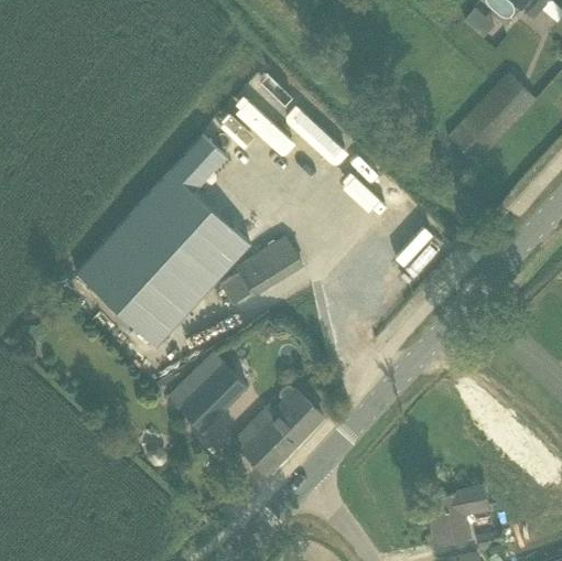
[(561,0),(510,0),(532,19),(549,0),(552,0),(561,8),(561,0)]
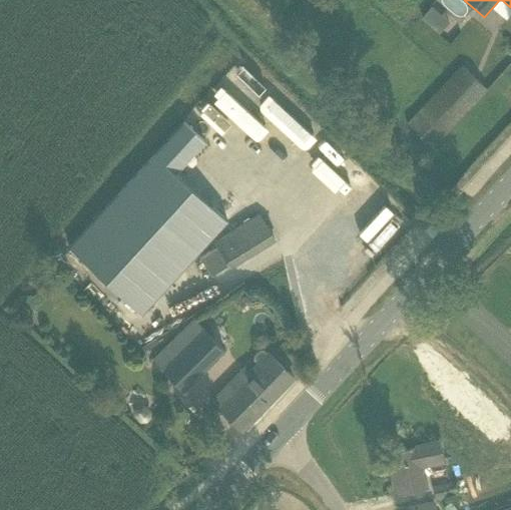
[(409,126),(419,136),(433,150),(488,92),(464,68),(409,126)]
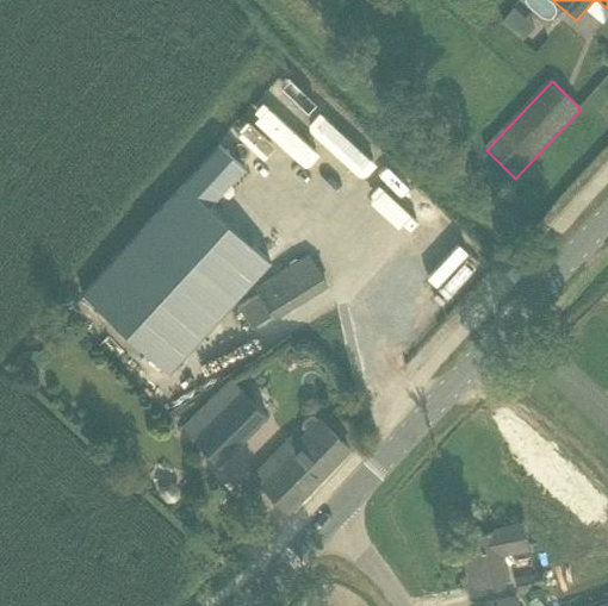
[(206,204),(236,172),(240,167),(221,149),(81,295),(169,376),(271,264),(206,204)]
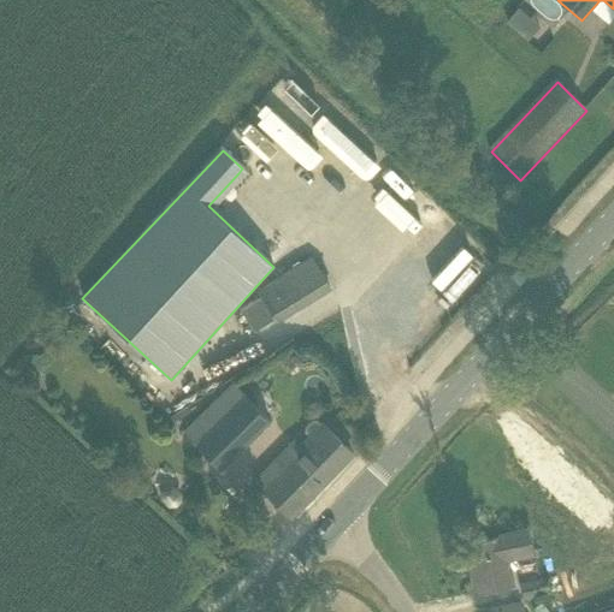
[(313,262),(261,295),(264,301),(242,313),(255,334),(277,322),(278,325),(331,291),(313,262)]
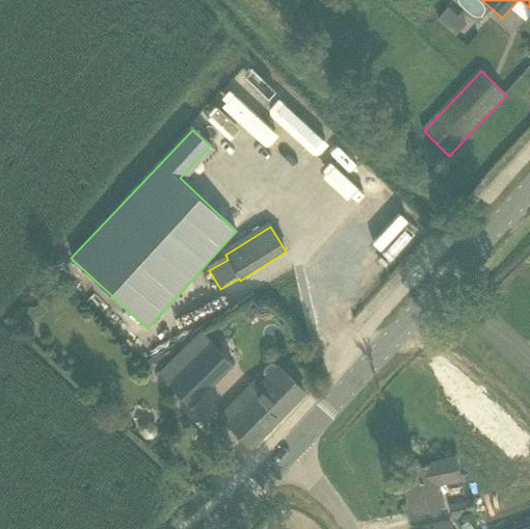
[(246,315),(245,319),(247,323),(252,325),(256,324),(259,321),(260,317),(258,313),(254,311),(249,312),(246,315)]
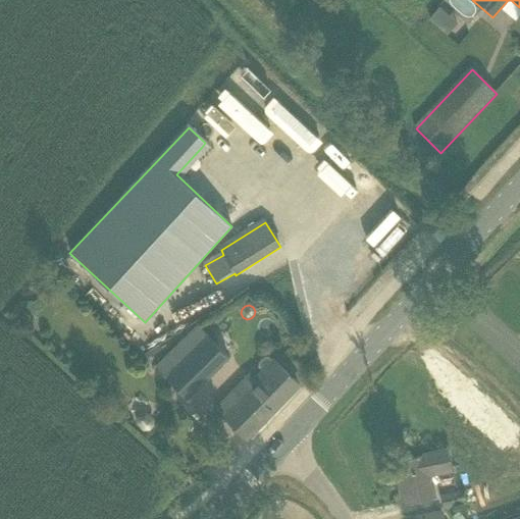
[(156,369),(189,402),(230,360),(198,327),(156,369)]
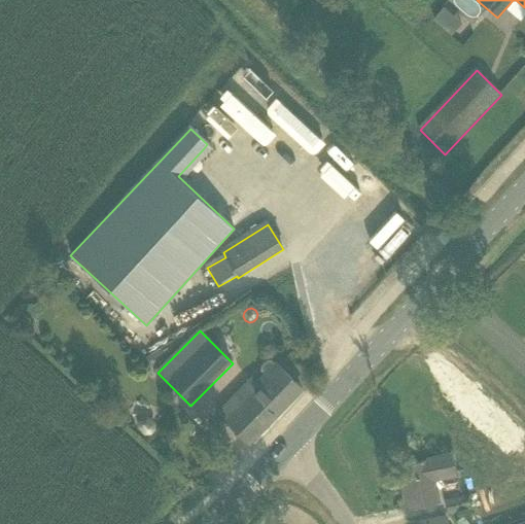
[(250,445),(302,391),(303,391),(288,377),(278,367),(278,368),(272,361),(269,361),(263,368),(263,372),(268,377),(249,395),(251,397),(226,422),(235,430),(250,445)]
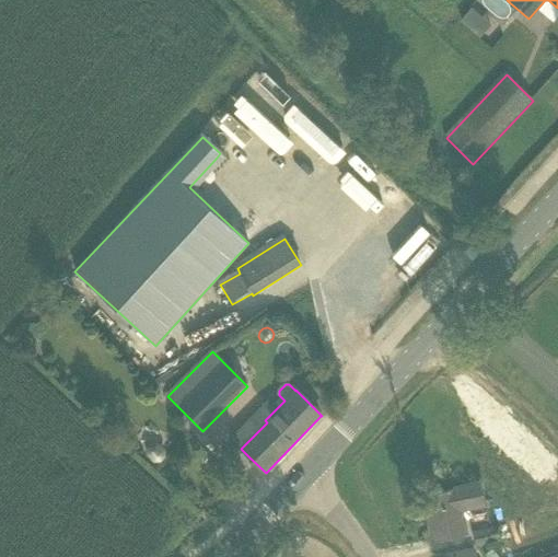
[(512,420),(493,442),(525,472),(545,450),(512,420)]
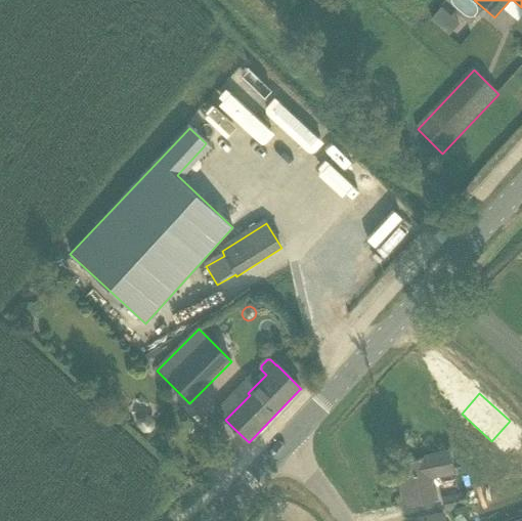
[(141,416),(138,420),(137,425),(144,431),(149,431),(153,428),(153,422),(146,417),(141,416)]
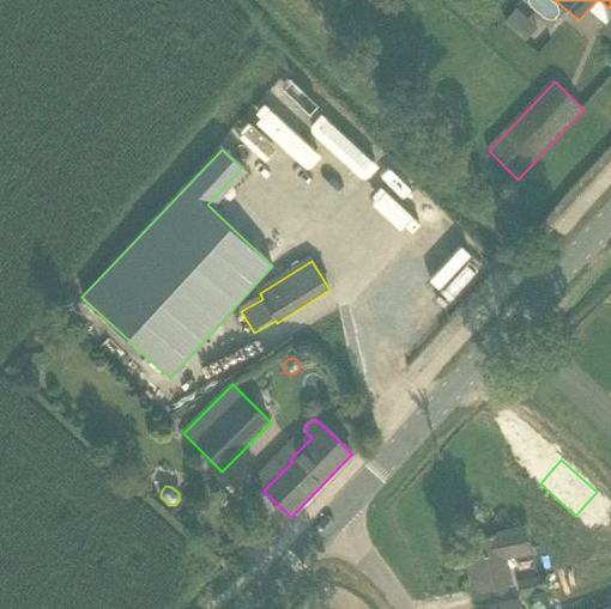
[(490,566),(473,572),(484,607),(530,591),(518,556),(513,558),(510,549),(538,517),(520,500),(482,543),(490,566)]
